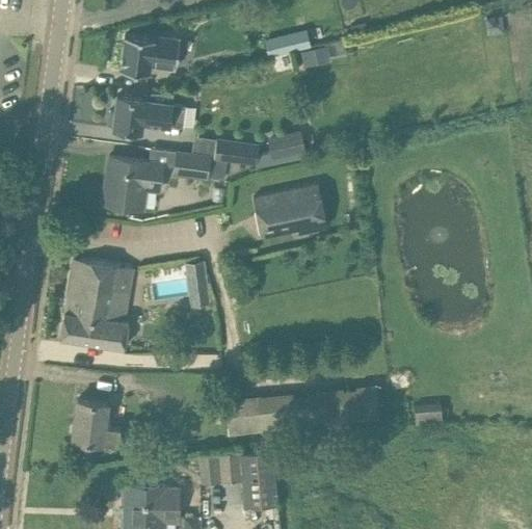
[(307,30),(266,42),(270,59),(311,49),(307,30)]
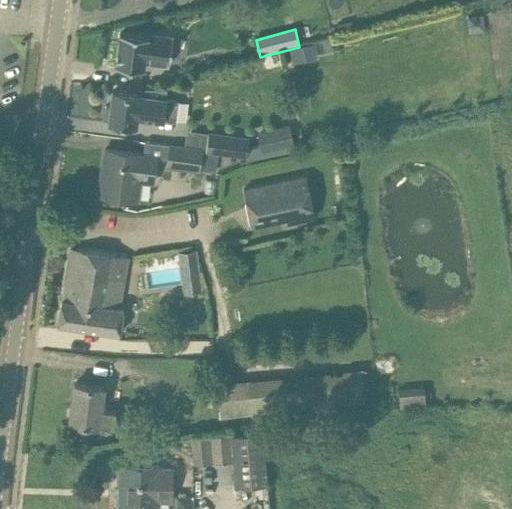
[(146,39),(120,36),(116,68),(144,71),(145,62),(168,65),(172,37),(146,34),(146,39)]
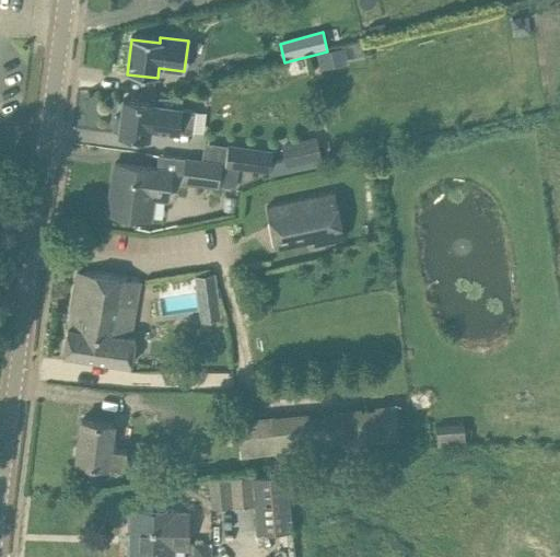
[(350,67),(346,49),(327,54),(315,57),(319,73),(350,67)]
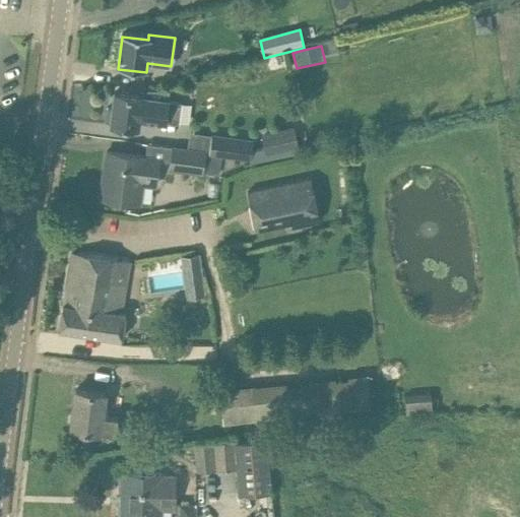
[(138,131),(139,122),(166,126),(166,124),(179,125),(181,106),(169,104),(169,103),(115,95),(110,127),(138,131)]
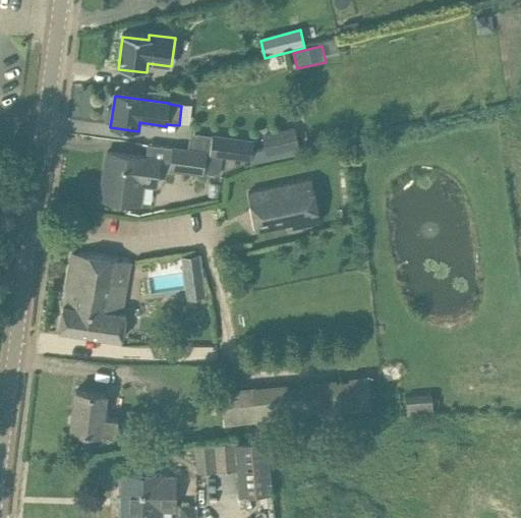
[(267,157),(300,149),(295,128),(262,136),(267,157)]
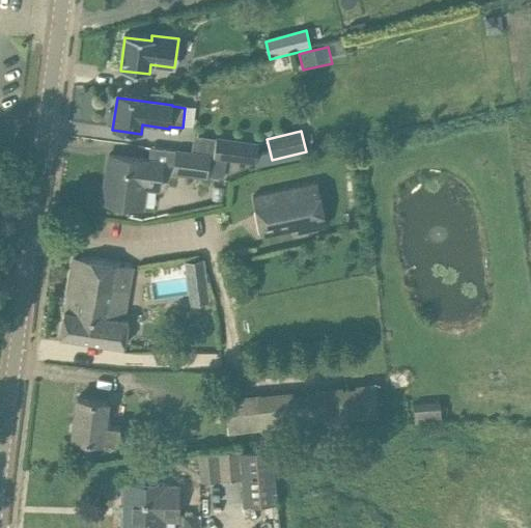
[(215,140),(213,159),(225,161),(225,162),(257,166),(259,144),(216,139),(215,140)]
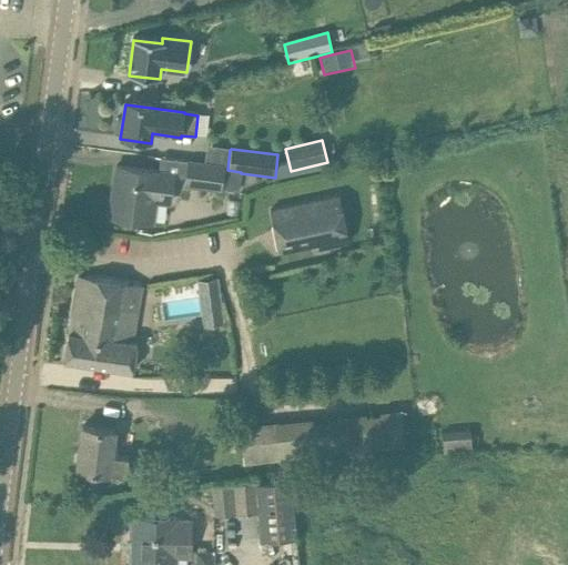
[(189,164),(185,187),(239,193),(241,173),(241,172),(205,167),(189,164)]
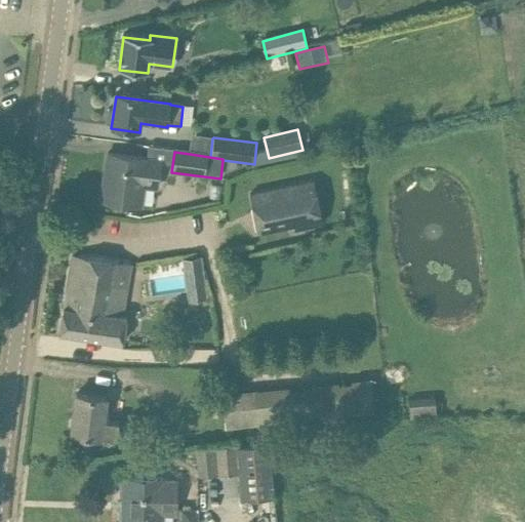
[(102,202),(140,207),(144,183),(158,185),(160,163),(108,156),(102,202)]
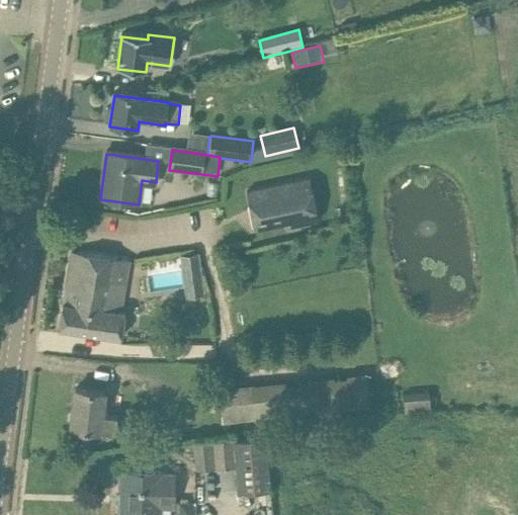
[(309,179),(247,193),(255,231),(290,223),(292,230),(319,224),(309,179)]
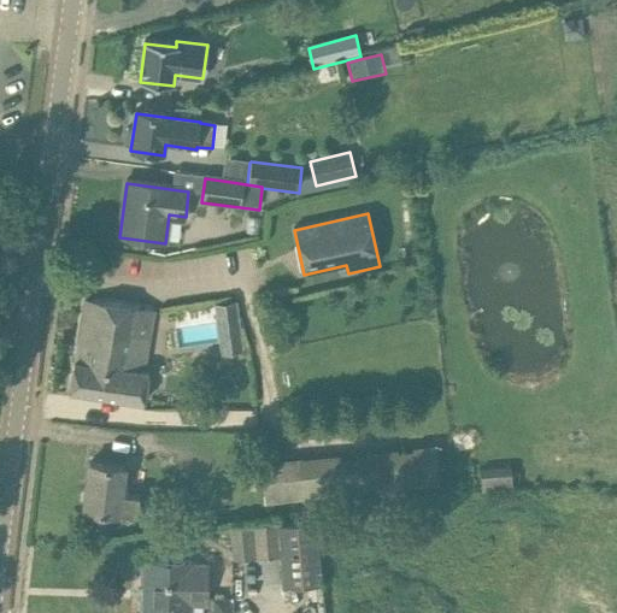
[(137,328),(152,330),(154,313),(86,301),(70,394),(144,405),(148,373),(137,372),(140,358),(133,357),(137,328)]
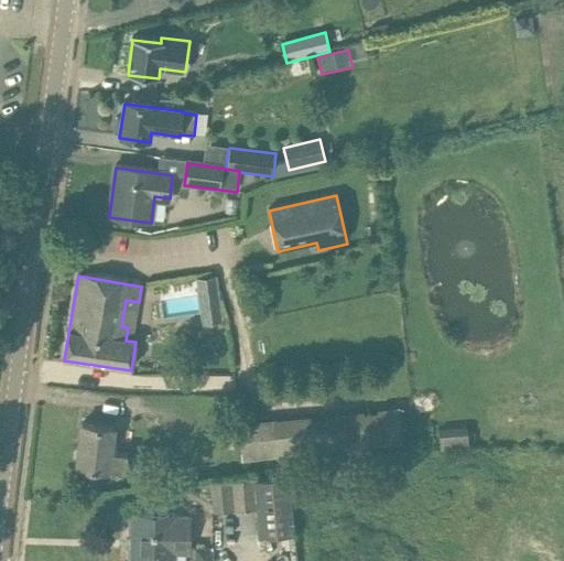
[(199,295),(218,293),(216,277),(197,279),(199,295)]
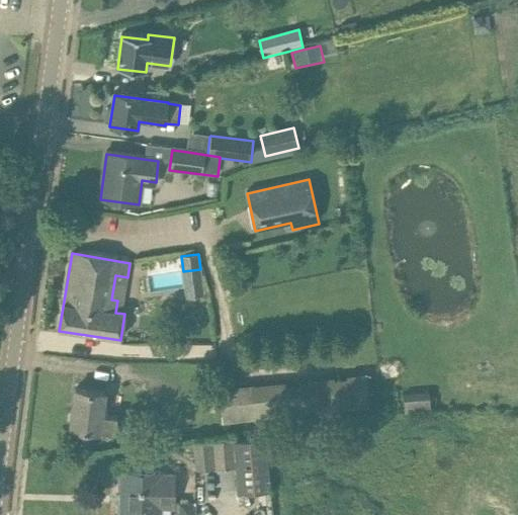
[(222,424),(369,408),(366,378),(220,394),(222,424)]
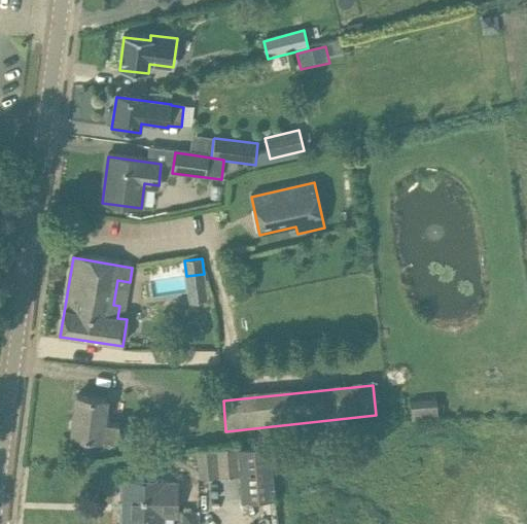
[(107,400),(97,399),(76,397),(71,438),(102,442),(102,440),(117,442),(119,425),(104,423),(107,400)]
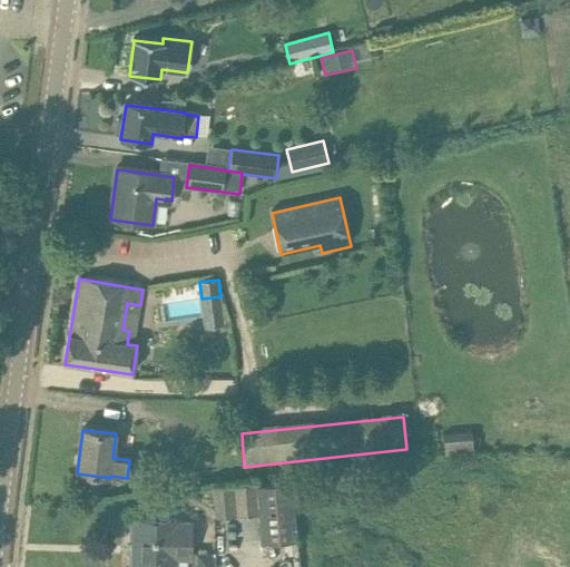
[(472,436),(445,437),(448,458),(473,456),(472,436)]
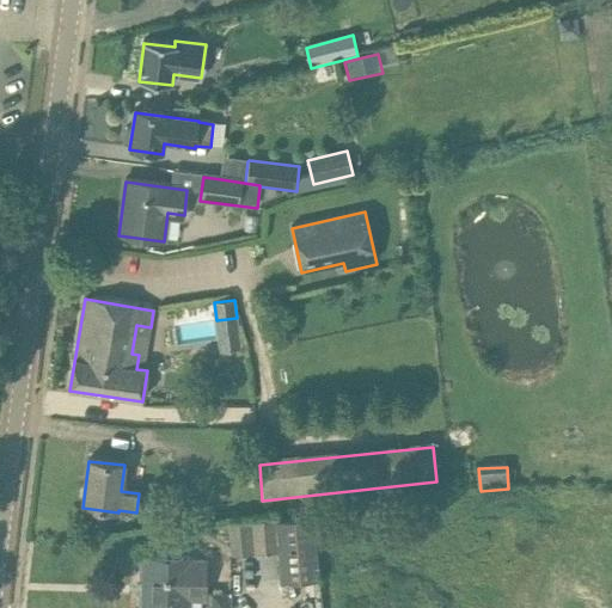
[(232,489),(219,489),(219,498),(215,498),(215,510),(236,510),(236,496),(232,497),(232,489)]
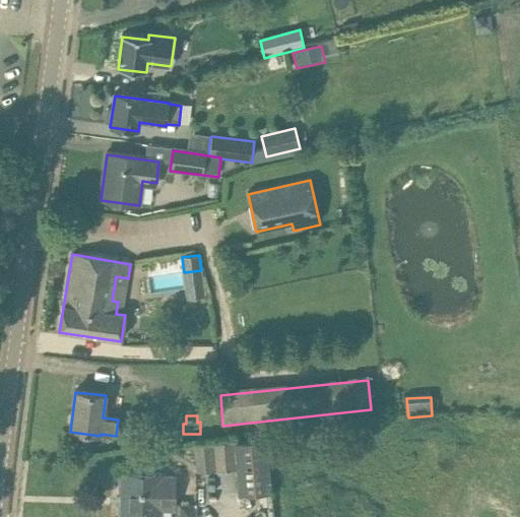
[(124,421),(121,445),(133,446),(136,422),(124,421)]
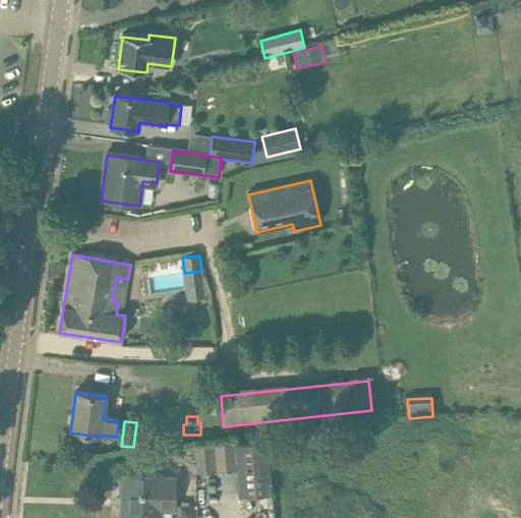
[(234,445),(239,498),(272,495),(267,442),(234,445)]
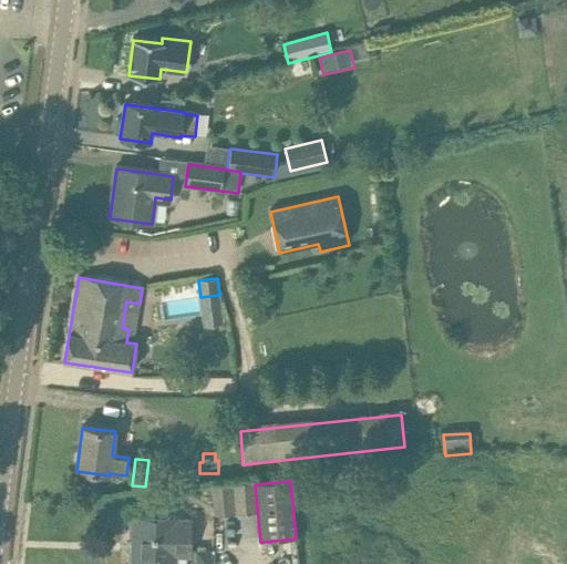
[(210,488),(214,518),(253,514),(250,483),(210,488)]
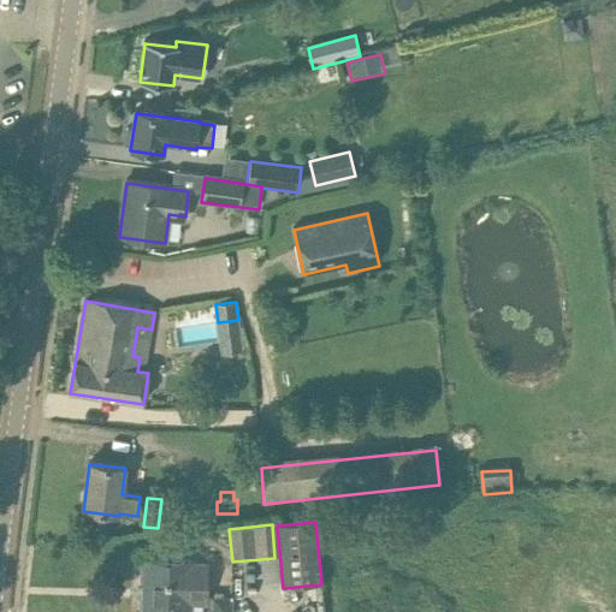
[(190,611),(191,593),(207,593),(207,568),(191,566),(191,564),(146,563),(144,566),(146,566),(144,592),(144,604),(143,611),(190,611)]
